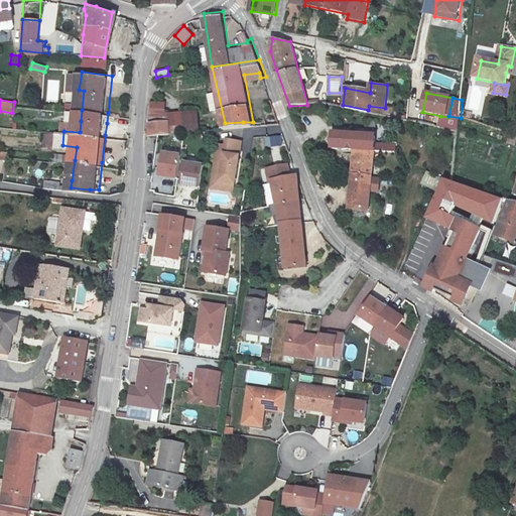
[(123,122),(131,123),(132,114),(124,113),(123,122)]
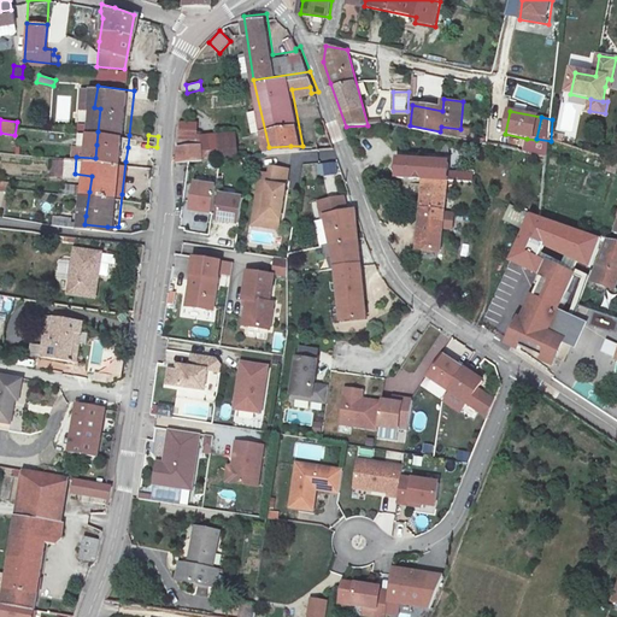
[(177,156),(205,152),(203,139),(178,141),(177,156)]
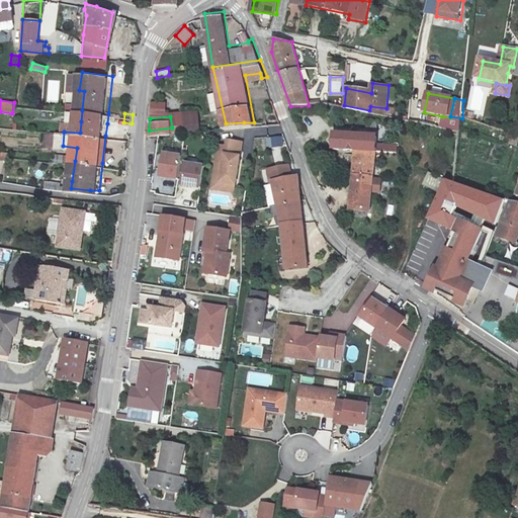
[(442,116),(440,127),(460,132),(462,118),(450,116),(450,117),(442,116)]
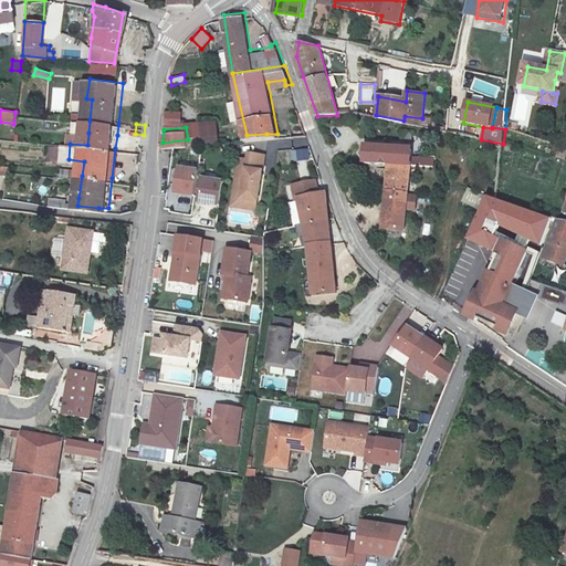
[(291,150),(292,163),(311,159),(310,148),(291,150)]
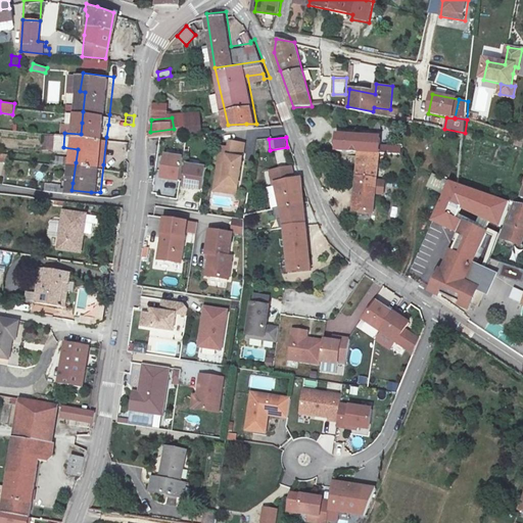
[(239,183),(245,141),(231,139),(229,153),(224,152),(219,180),(239,183)]
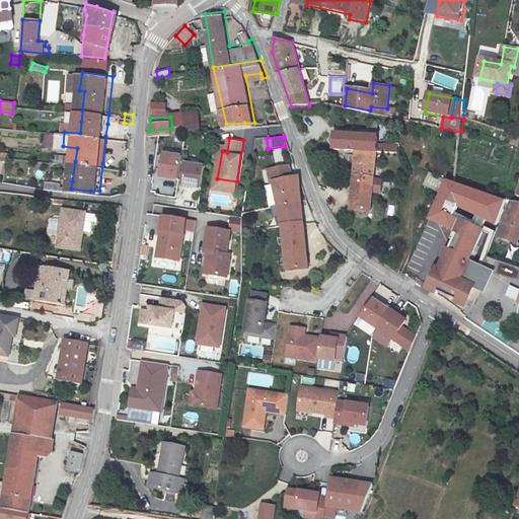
[(337,138),(336,152),(357,154),(352,210),(370,212),(372,191),(380,192),(381,183),(373,182),(377,156),(397,158),(398,150),(378,149),(378,140),(337,138)]
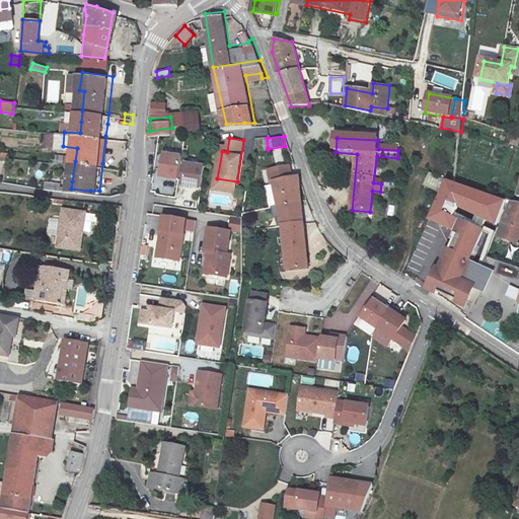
[(179,173),(182,150),(164,148),(161,170),(179,173)]
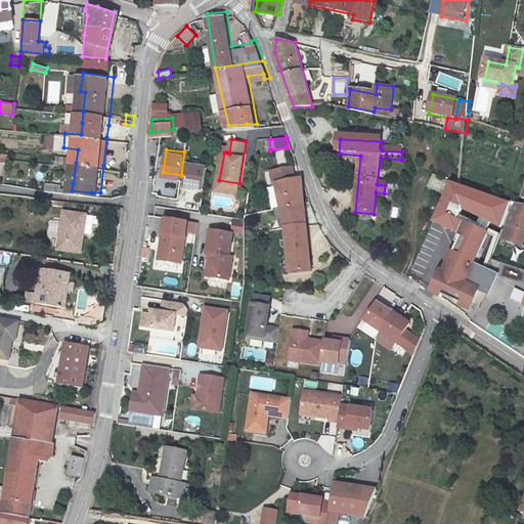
[(278,165),(287,163),(284,151),(276,154),(278,165)]
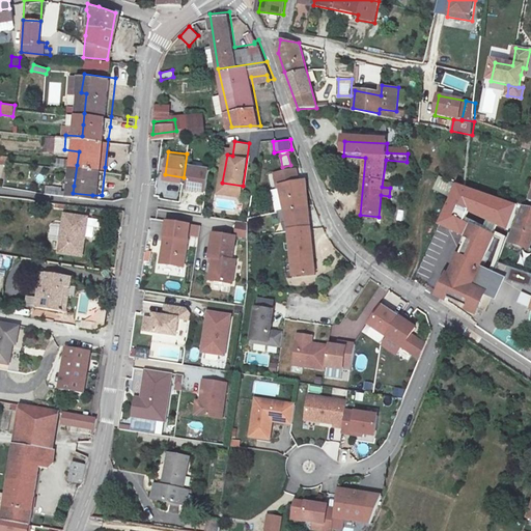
[(206,186),(211,164),(191,161),(187,183),(206,186)]
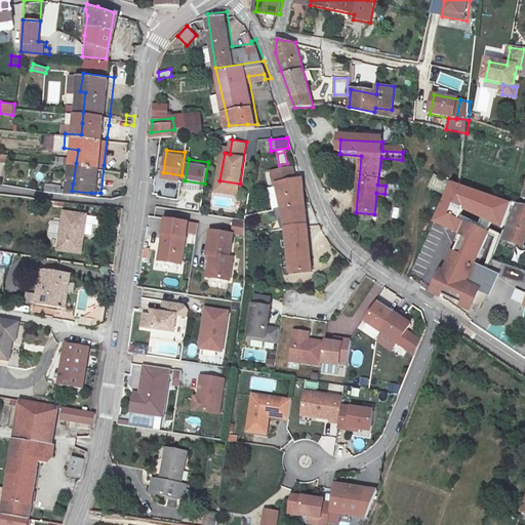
[(292,177),(295,176),(293,165),(275,169),(277,177),(291,174),(292,177)]
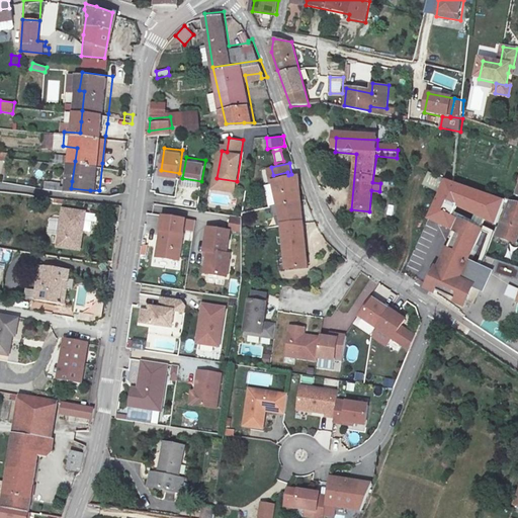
[(117,173),(126,174),(127,165),(118,164),(117,173)]
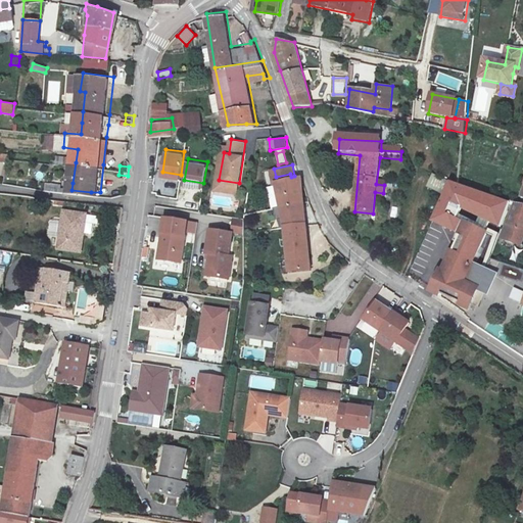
[(290,174),(276,177),(281,202),(304,197),(301,174),(294,176),(291,177),(290,174)]
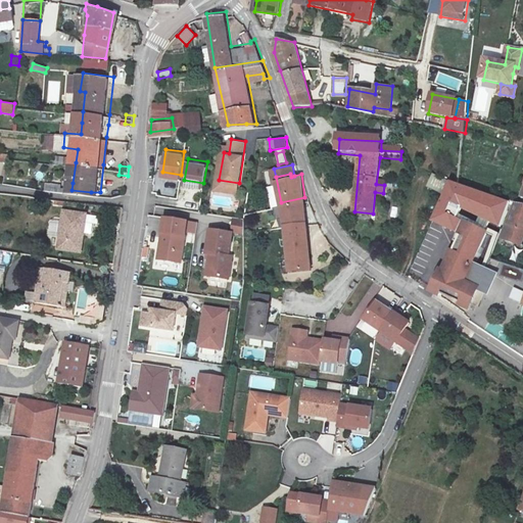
[(438,191),(443,178),(431,174),(426,186),(438,191)]
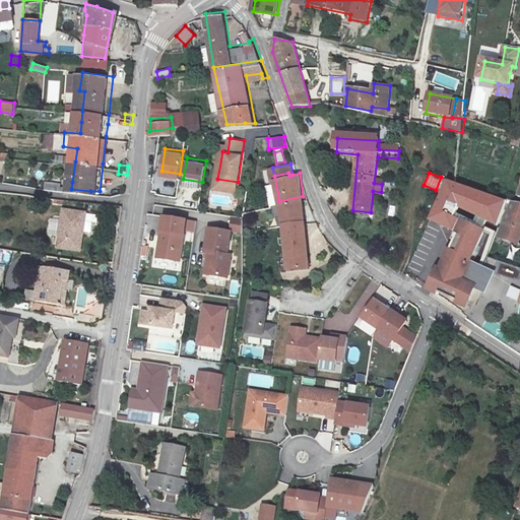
[(236,190),(238,182),(217,179),(216,187),(236,190)]
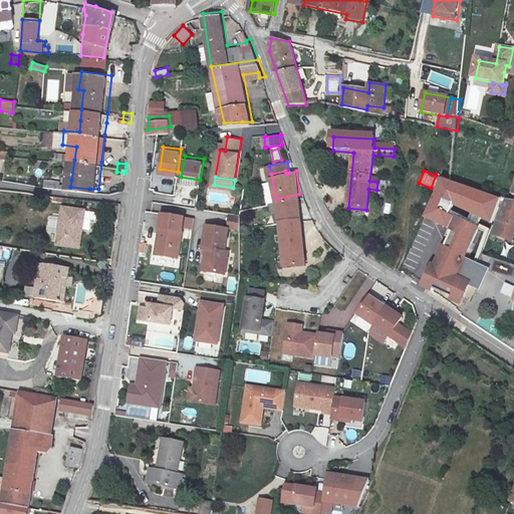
[(301,217),(299,194),(276,199),(268,201),(270,212),(278,210),(280,220),(301,217)]
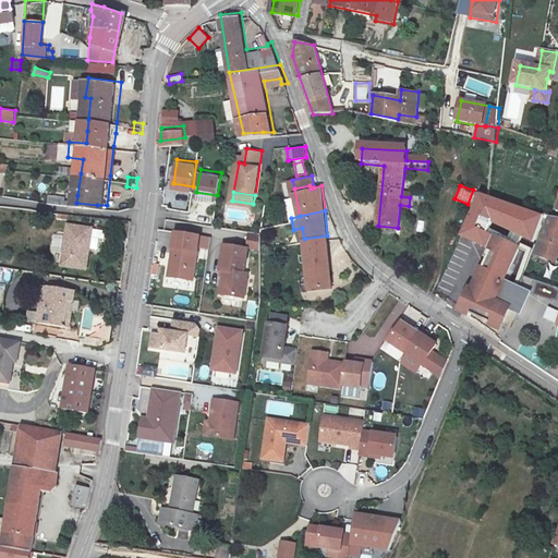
[(557,265),(557,219),(550,218),(537,257),(557,265)]
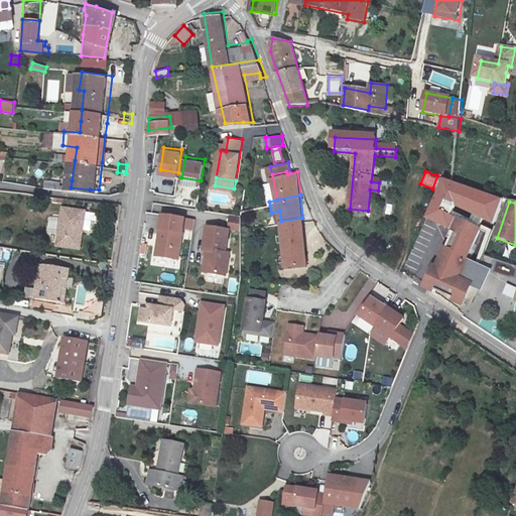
[(67,209),(61,246),(83,249),(88,212),(67,209)]
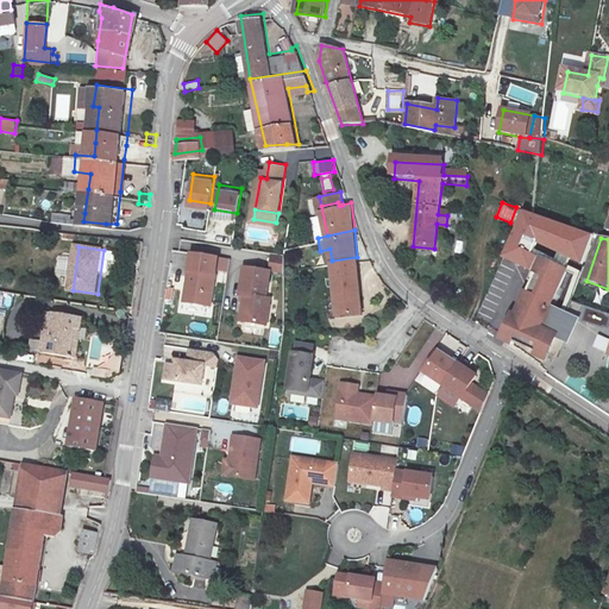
[(211,299),(219,251),(192,246),(184,294),(211,299)]
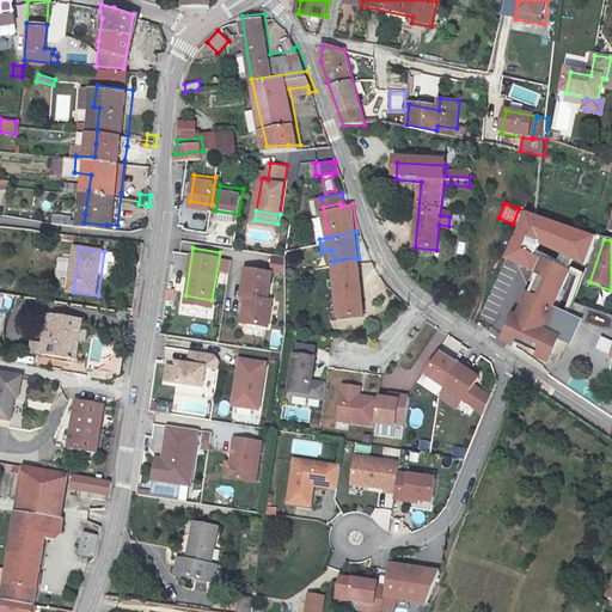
[(331,250),(322,252),(324,262),(334,262),(331,250)]
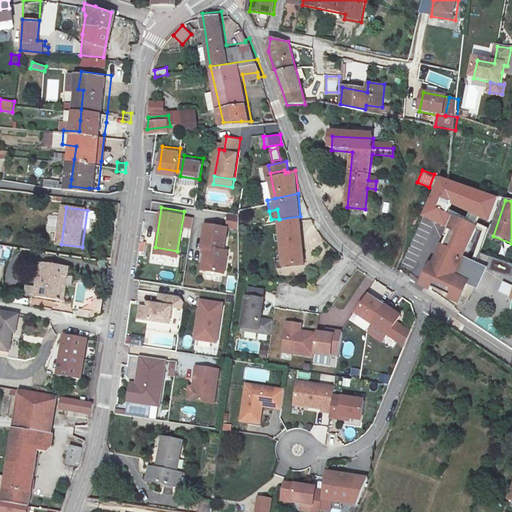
[(466,256),(481,224),(458,214),(453,225),(456,226),(448,243),(445,242),(441,252),(447,255),(443,264),(442,266),(437,263),(429,282),(434,284),(433,285),(436,287),(434,290),(458,301),(458,304),(463,306),(476,269),(479,262),(466,256)]
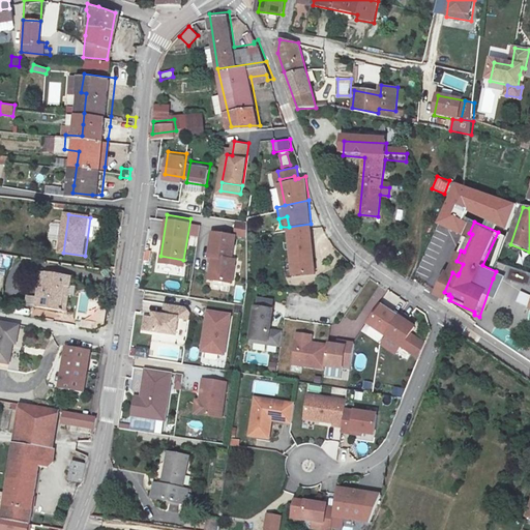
[(236,237),(246,237),(246,224),(236,223),(236,237)]
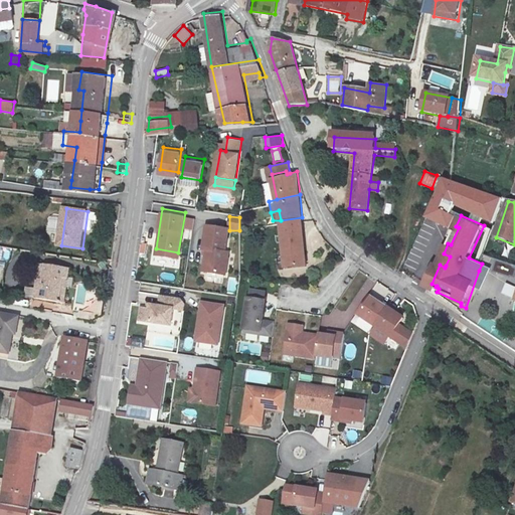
[(302,217),(281,220),(283,241),(285,264),(306,261),(302,217)]
